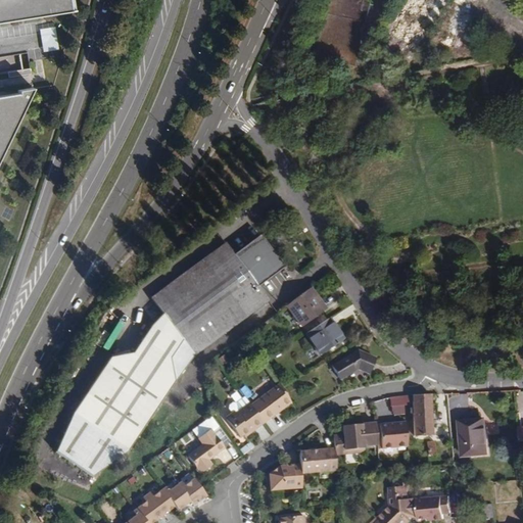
[(0,0),(0,21),(73,10),(70,0),(0,0)]
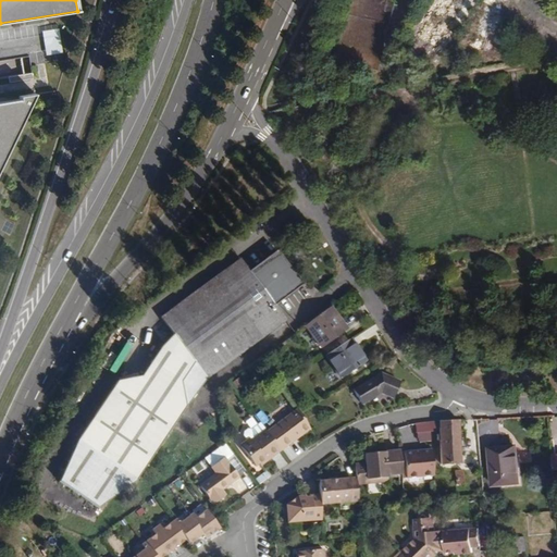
[(0,164),(35,94),(19,96),(19,99),(0,101),(0,164)]
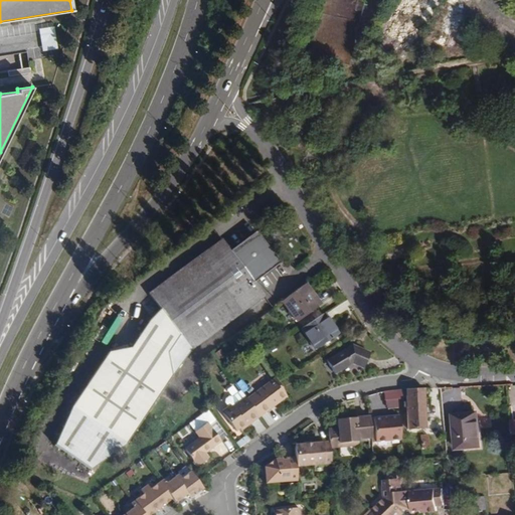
[(5,203),(1,213),(9,217),(13,207),(5,203)]
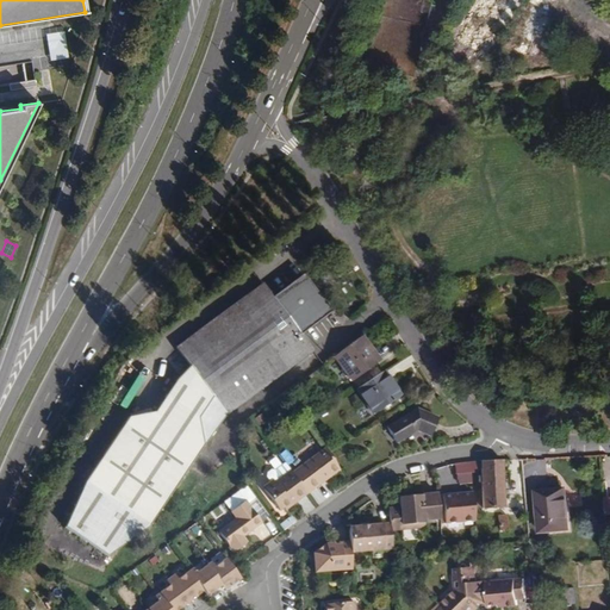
[(83,485),(63,531),(106,560),(149,530),(199,458),(203,448),(225,416),(315,352),(302,332),(329,311),(309,281),(280,303),(263,282),(175,348),(190,368),(175,383),(154,412),(129,421),(83,485)]
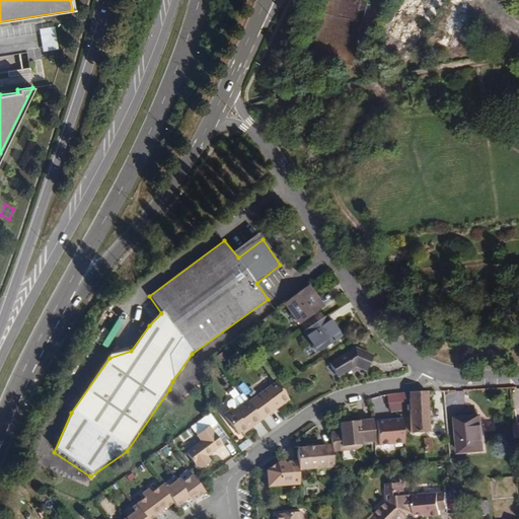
[(324,308),(308,286),(284,304),(300,326),(324,308)]
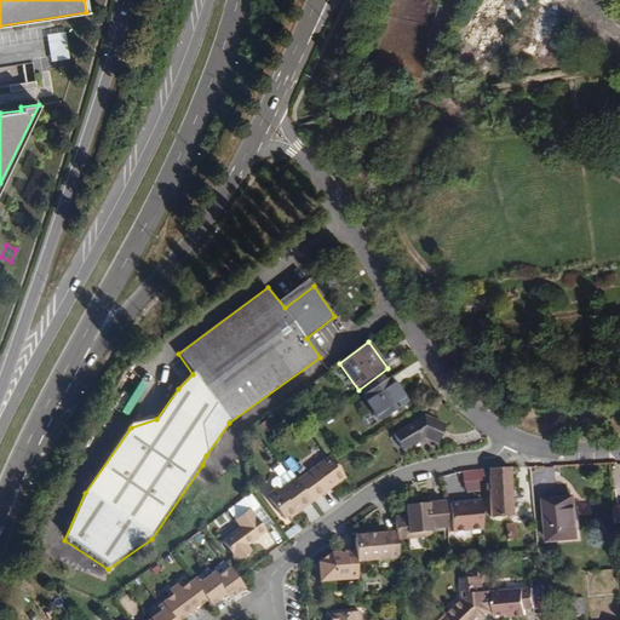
[(406,402),(390,378),(362,397),(379,422),(406,402)]
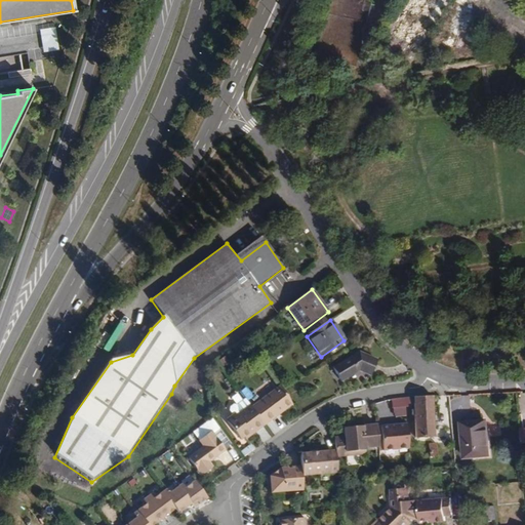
[(374,369),(353,356),(330,369),(338,381),(356,372),(368,380),(374,369)]
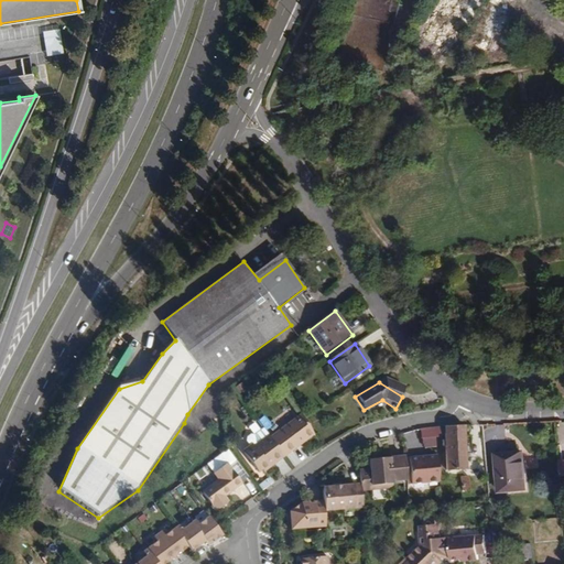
[(241,384),(237,388),(241,394),(246,391),(241,384)]
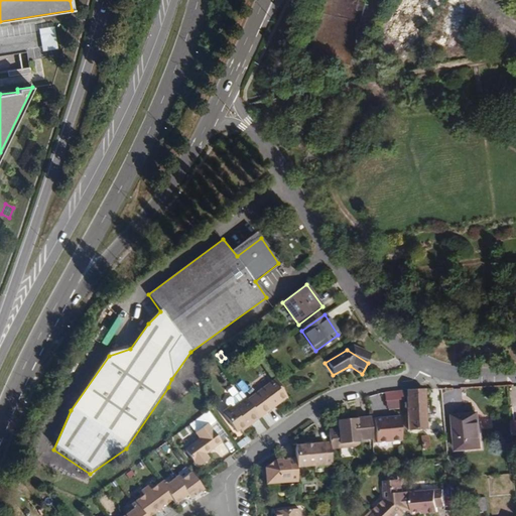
[(287,397),(276,379),(247,400),(260,417),(272,408),(271,406),(277,402),(280,402),(287,397)]
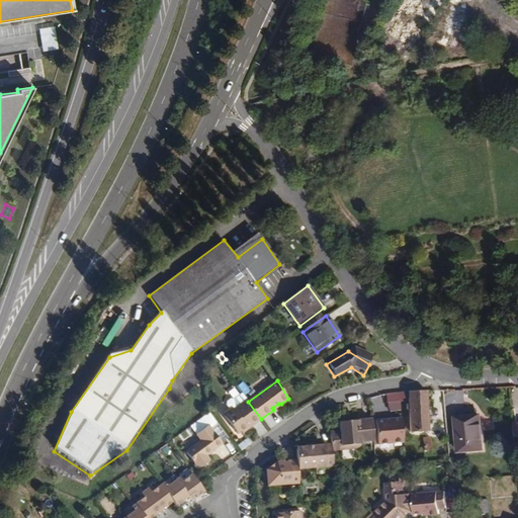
[(409,398),(409,405),(409,410),(409,418),(410,432),(428,431),(428,416),(427,408),(432,408),(432,401),(427,401),(427,391),(408,392),(409,398)]
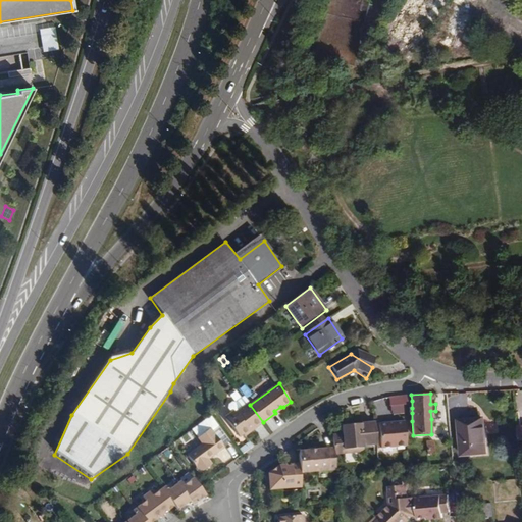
[(405,402),(404,396),(389,398),(389,406),(405,405),(405,402)]
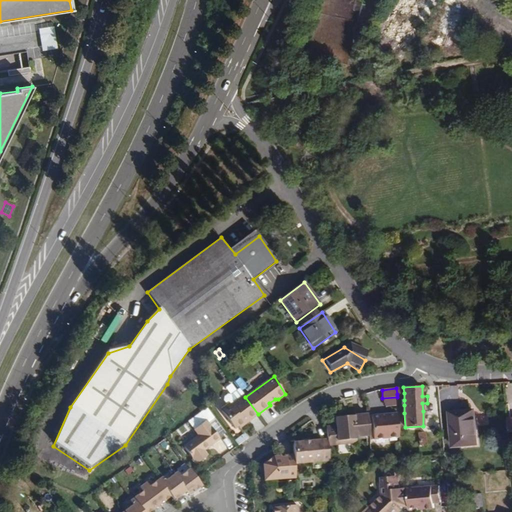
[(245,397),(244,396),(240,389),(230,396),(227,396),(224,398),(223,401),(227,405),(223,408),(222,411),(235,429),(247,420),(248,422),(258,414),(245,397)]
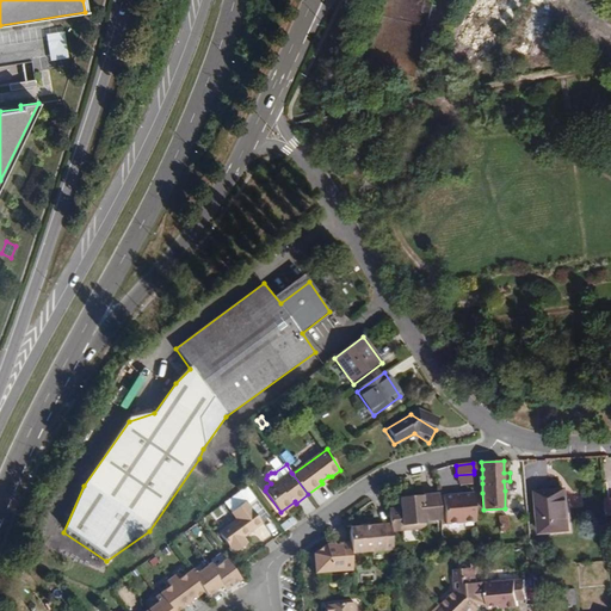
[(223,504),(239,523),(221,536),(235,556),(250,547),(245,541),(264,526),(247,506),(255,499),(246,487),(223,504)]
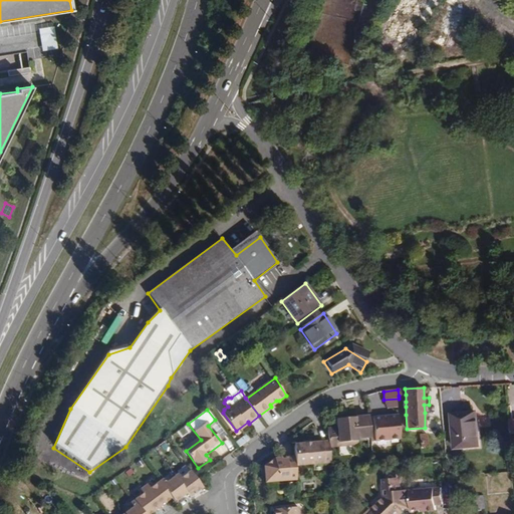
[(476,428),(474,412),(452,414),(455,449),(480,446),(478,428),(476,428)]
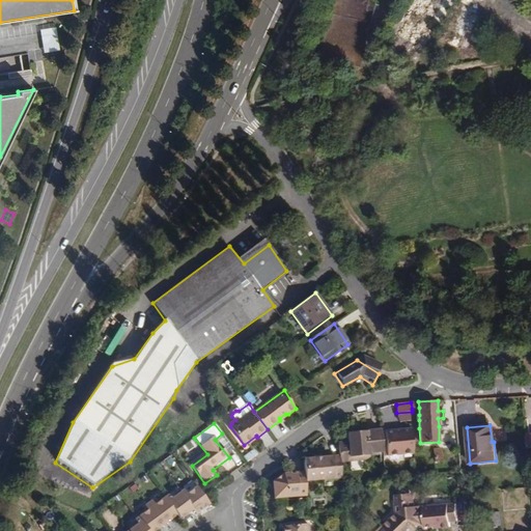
[(414,453),(411,428),(385,431),(387,455),(414,453)]
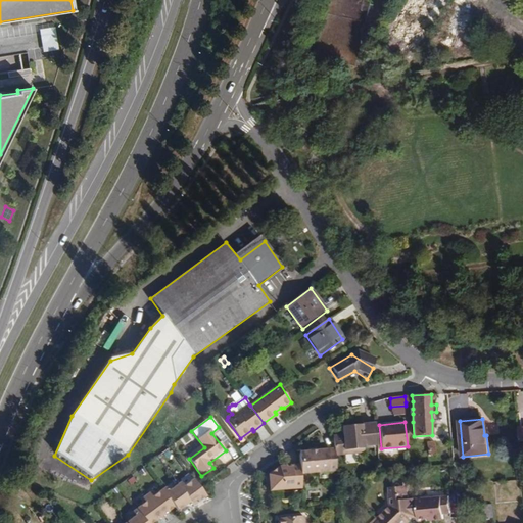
[(376,425),(376,423),(362,424),(362,428),(353,429),(352,425),(342,426),(343,435),(333,436),(335,457),(365,454),(364,445),(378,444),(376,425)]
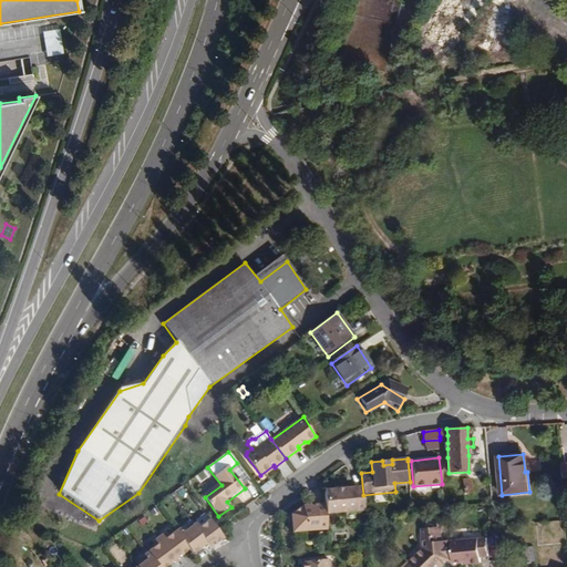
[(463,494),(472,493),(470,477),(461,478),(463,494)]
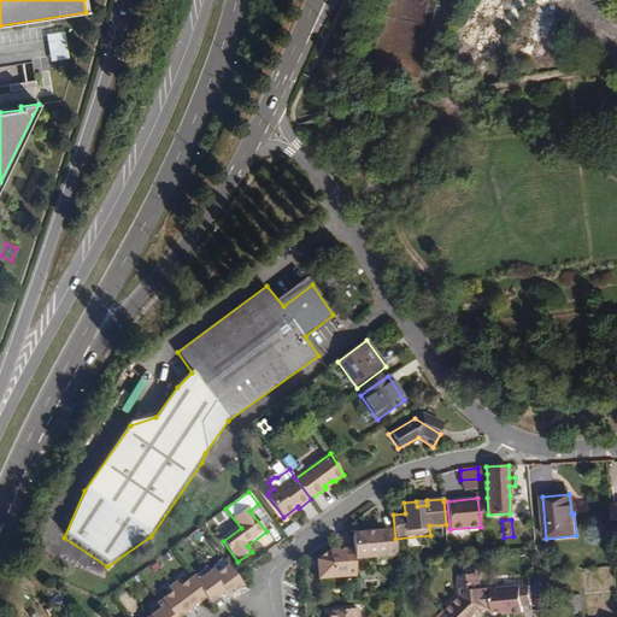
[(286,535),(298,530),(295,523),(283,528),(286,535)]
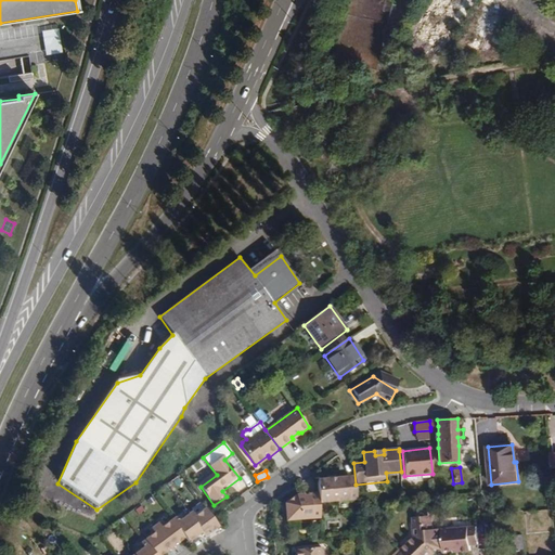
[(321,517),(319,493),(296,495),(284,503),(286,521),(312,519),(311,518),(321,517)]
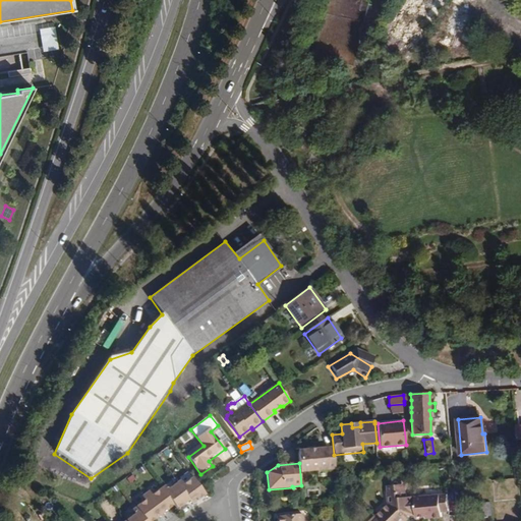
[(206,495),(193,477),(183,484),(181,480),(168,490),(165,486),(152,496),(150,493),(142,498),(145,502),(133,510),(136,514),(126,520),(153,520),(174,506),(177,510),(189,500),(192,505),(206,495)]
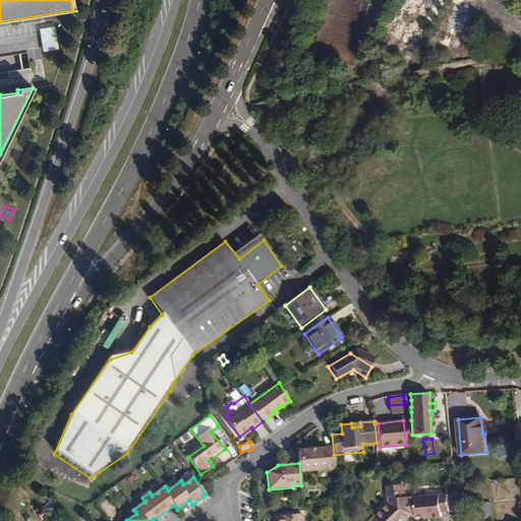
[(416,515),(415,498),(415,497),(407,498),(406,489),(401,484),(397,481),(393,485),(389,490),(388,491),(389,493),(394,497),(395,504),(391,505),(390,505),(378,518),(381,520),(405,520),(407,520),(409,519),(409,515),(416,515)]
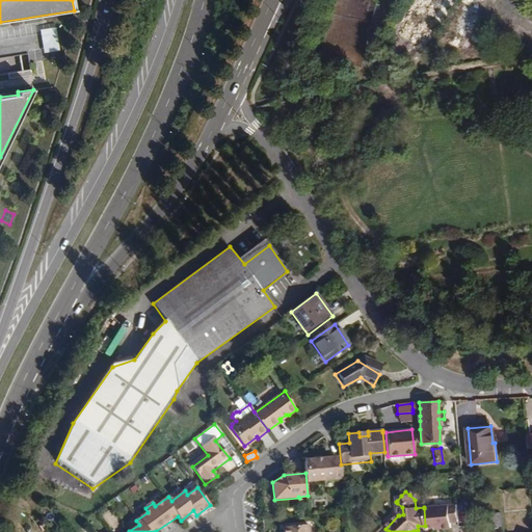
[(424,508),(425,526),(426,528),(441,526),(442,529),(452,528),(451,523),(459,522),(457,505),(424,508)]
